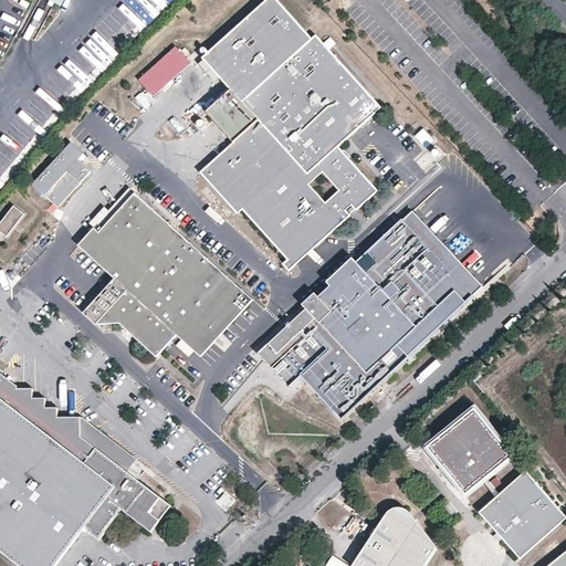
[(199,173),(238,215),(242,211),(287,261),(283,264),(290,271),(296,265),(291,260),(313,239),(318,244),(350,216),(346,211),(352,207),(356,211),(378,191),(338,147),(381,107),(316,35),(312,39),(275,0),(266,0),(201,59),(213,72),(230,90),(205,113),(233,143),(229,146),(234,152),(216,168),(210,163),(199,173)]
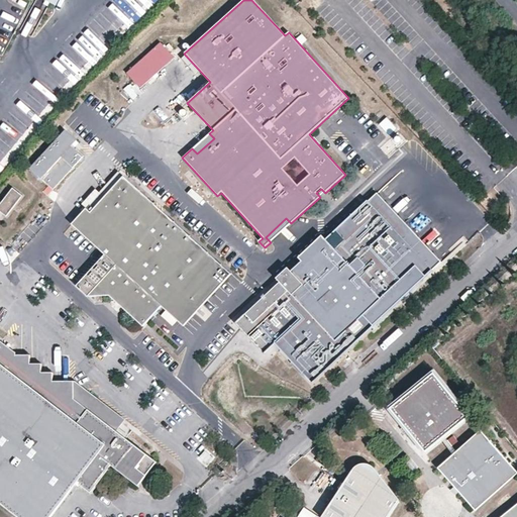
[(164,68),(152,56),(163,46),(160,43),(126,75),(139,90),(164,68)]
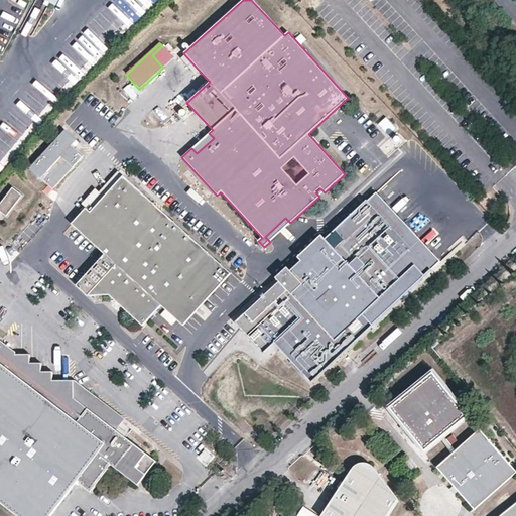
[(174,58),(162,46),(152,55),(163,68),(174,58)]
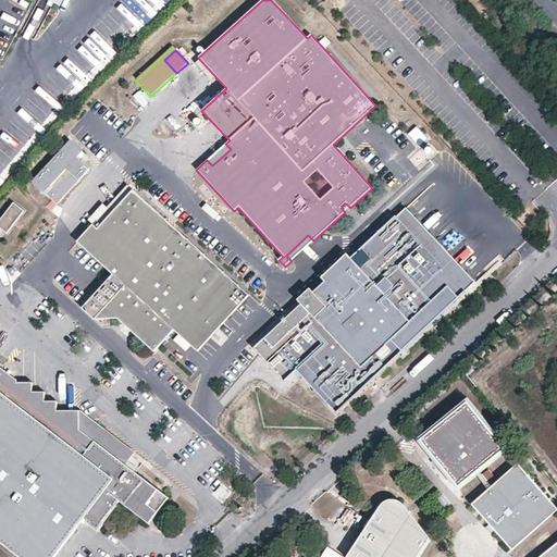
[(417,125),(407,132),(418,146),(426,139),(417,125)]
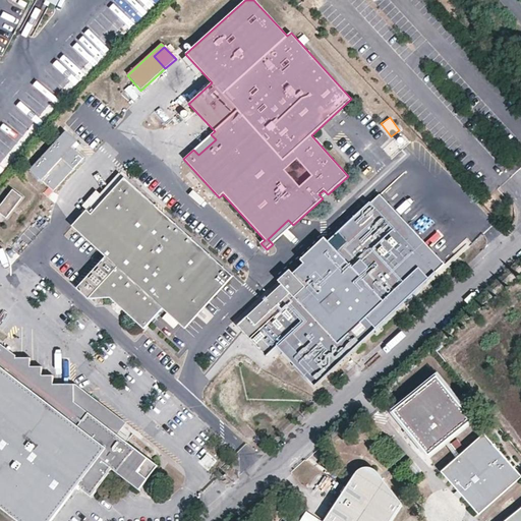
[(72,146),(77,140),(66,129),(31,168),(54,189),(84,157),(72,146)]
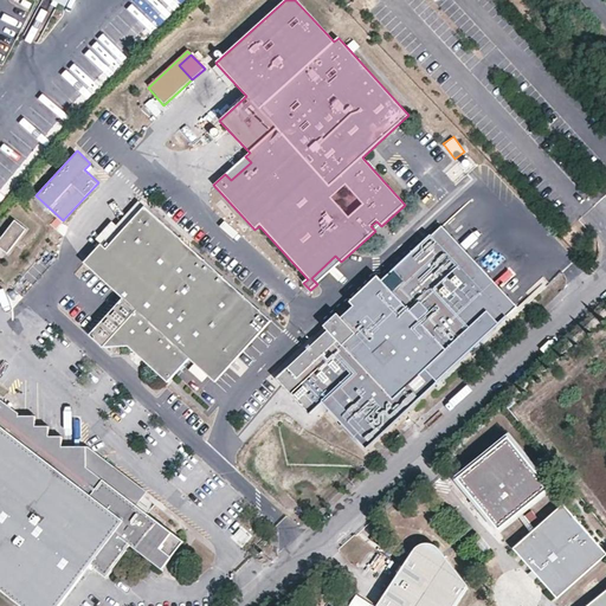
[(464,154),(444,172),(455,184),(475,165),(464,154)]
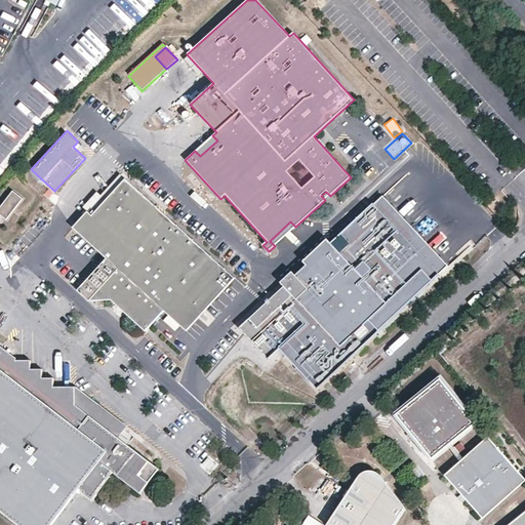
[(124,179),(120,175),(86,210),(87,212),(91,215),(124,179)]
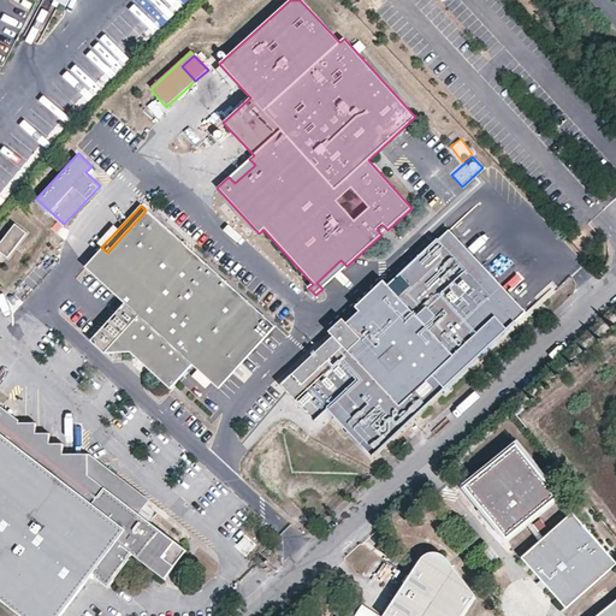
[(274,327),(146,211),(107,253),(102,249),(86,268),(124,304),(92,341),(106,355),(130,353),(136,359),(143,359),(173,385),(191,366),(218,389),(274,327)]
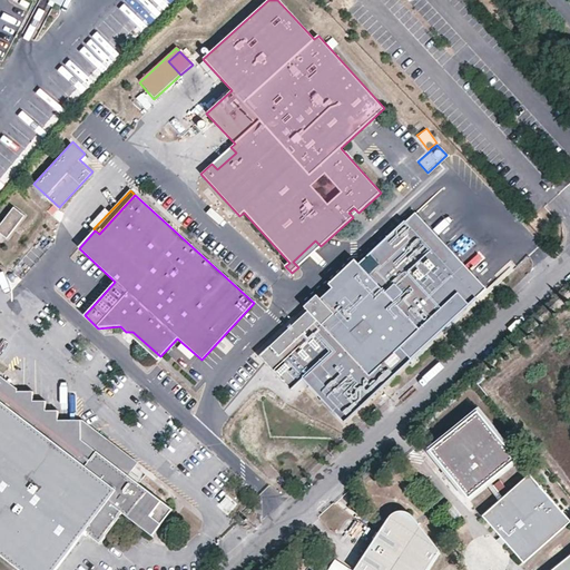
[(25,216),(13,207),(0,224),(0,233),(7,239),(25,216)]
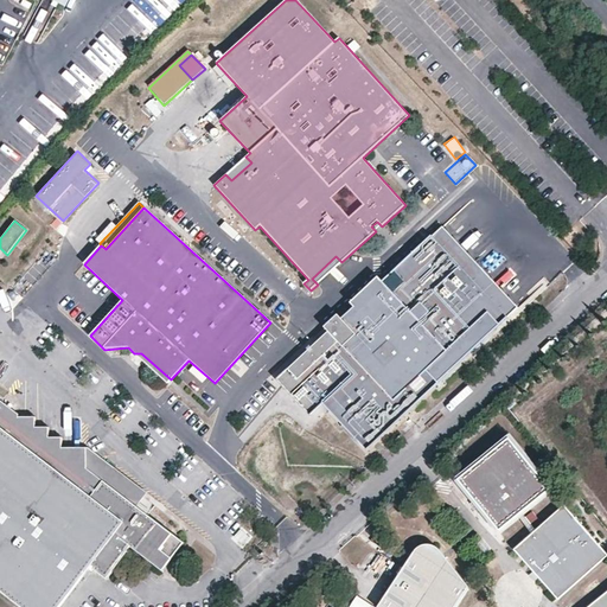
[(517,307),(443,225),(343,318),(337,312),(324,324),(327,328),(275,376),(308,411),(321,400),(364,447),(517,307)]
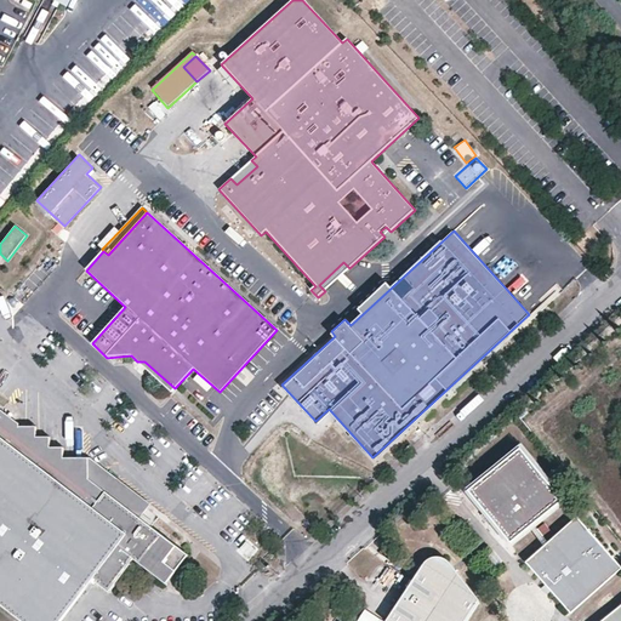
[(349,268),(343,262),(319,285),(325,291),(349,268)]
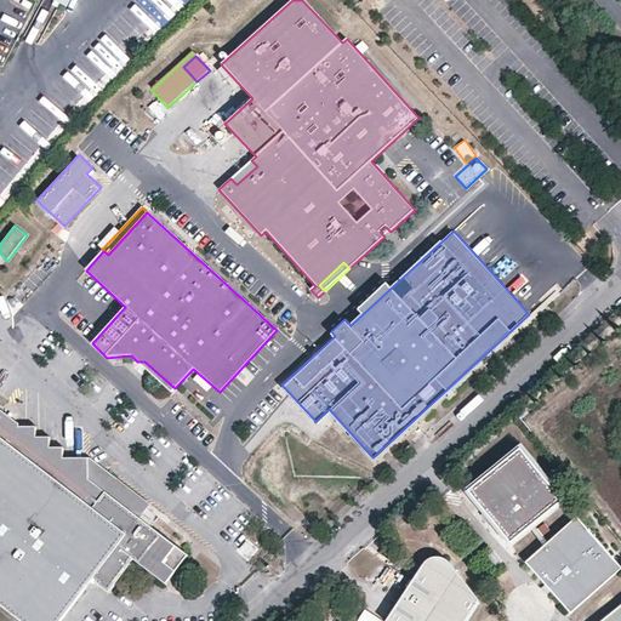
[(171,393),(175,388),(144,362),(137,362),(171,393)]
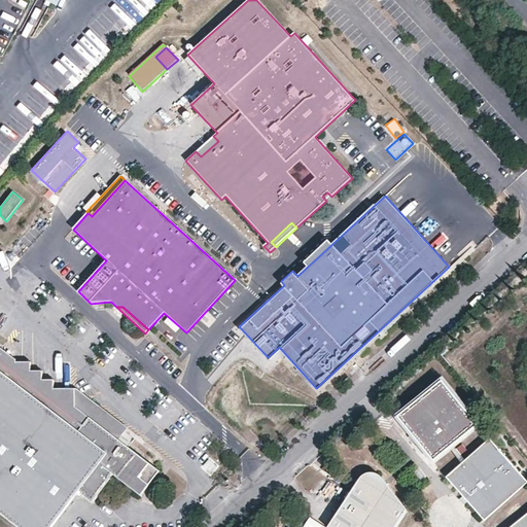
[(15,359),(0,347),(0,513),(19,526),(36,526),(69,484),(79,492),(85,496),(88,494),(92,497),(91,500),(94,502),(115,475),(138,492),(146,482),(144,479),(154,465),(120,440),(93,418),(101,406),(78,388),(57,389),(56,381),(45,381),(44,372),(33,372),(32,362),(16,363),(15,359)]
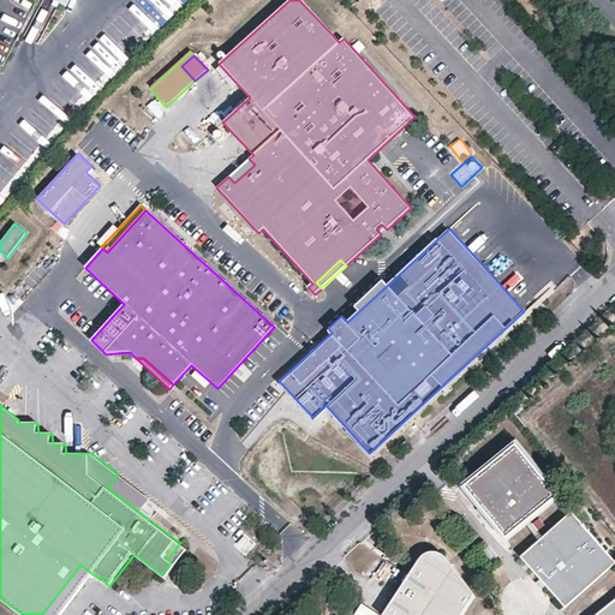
[(79,443),(83,427),(76,425),(72,442),(79,443)]
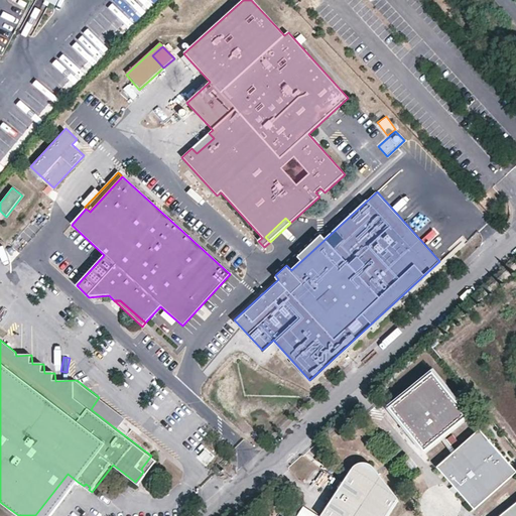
[(426,452),(471,415),(435,372),(391,408),(426,452)]
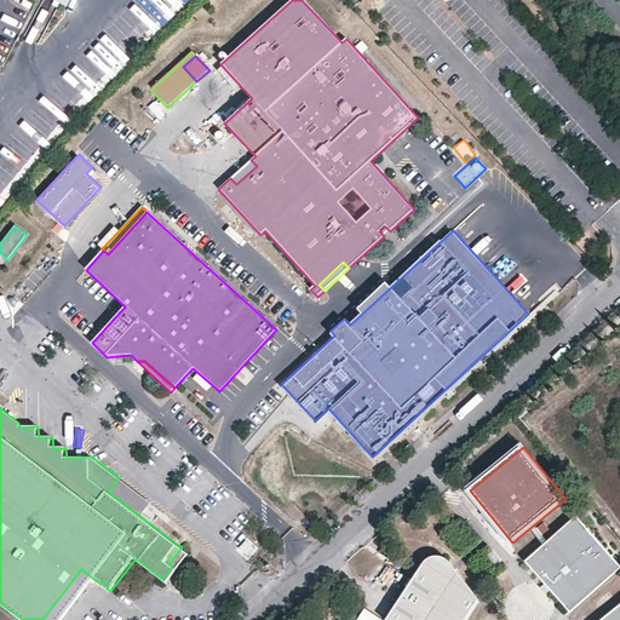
[(154,503),(119,477),(109,492),(142,517),(154,503)]
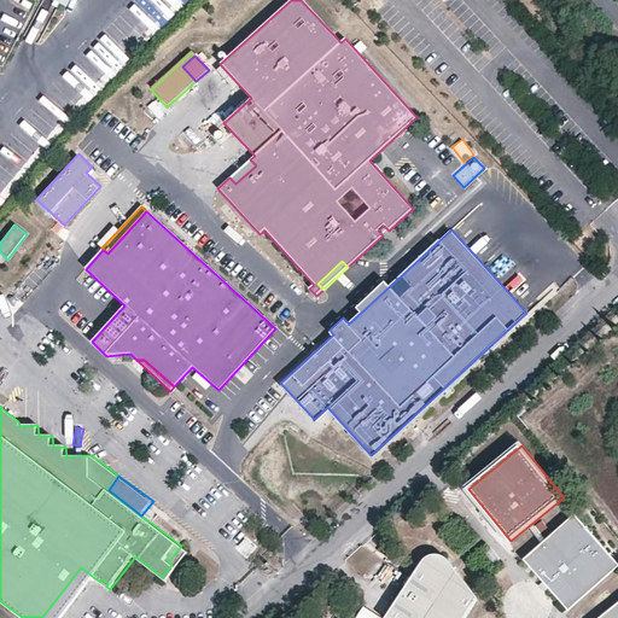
[(617,566),(617,561),(575,514),(524,560),(570,611),(617,566)]
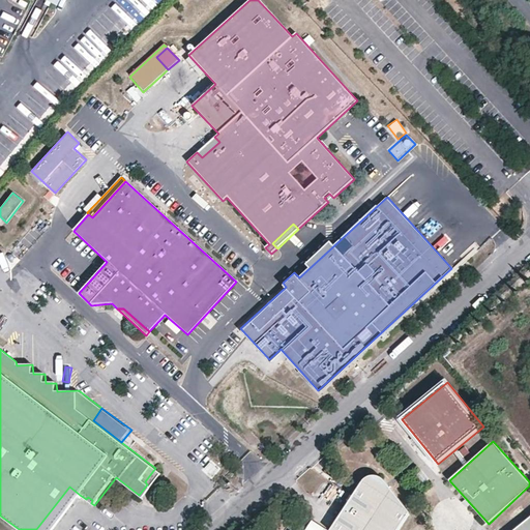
[(163,473),(155,468),(145,481),(147,484),(139,495),(144,499),(163,473)]
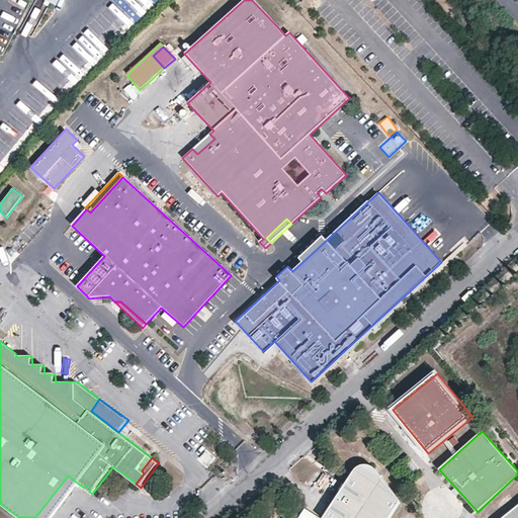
[(324,517),(392,517),(403,502),(378,469),(375,466),(372,464),(368,464),(366,463),(363,464),(359,467),(354,473),(324,517)]
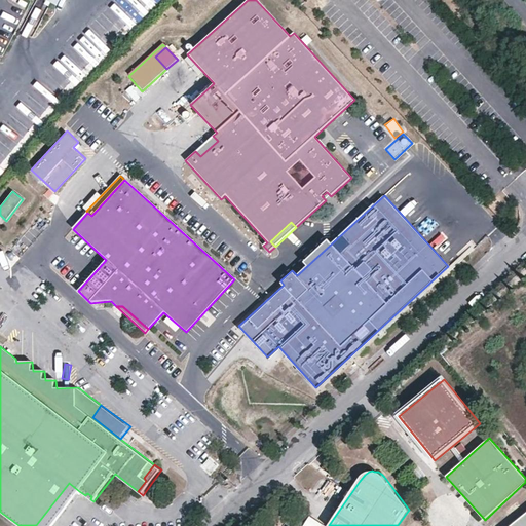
[(53,525),(79,491),(69,483),(36,525),(53,525)]
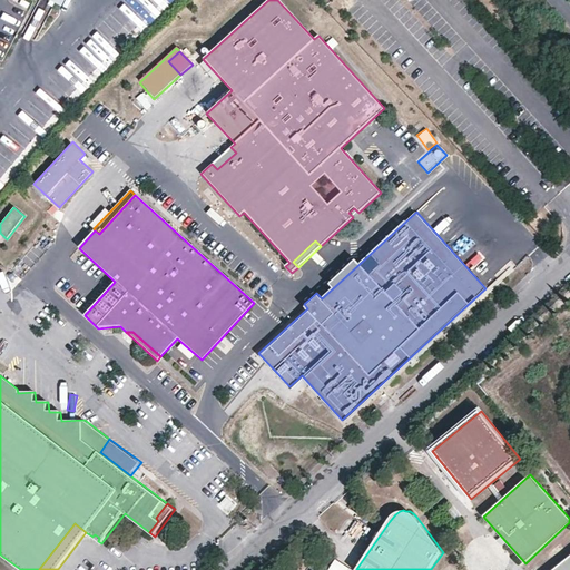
[(569,569),(569,557),(552,569),(569,569)]
